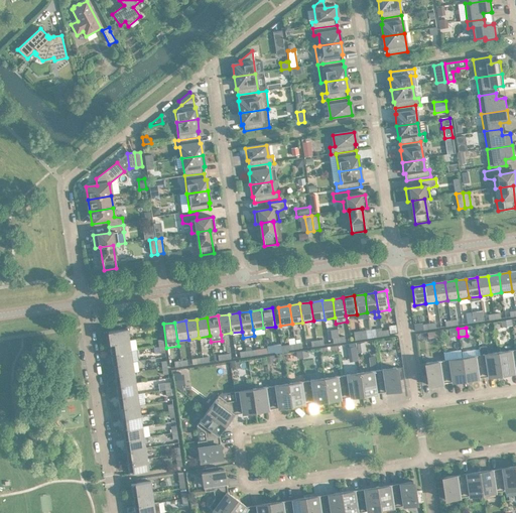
[(458,329),(448,330),(449,338),(459,337),(458,329)]
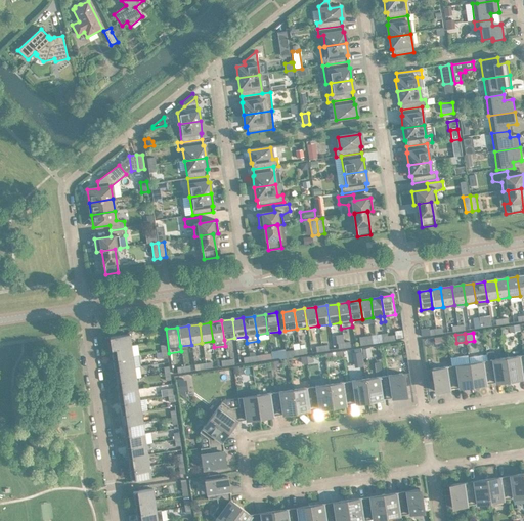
[(110,338),(111,349),(131,346),(129,335),(110,338)]
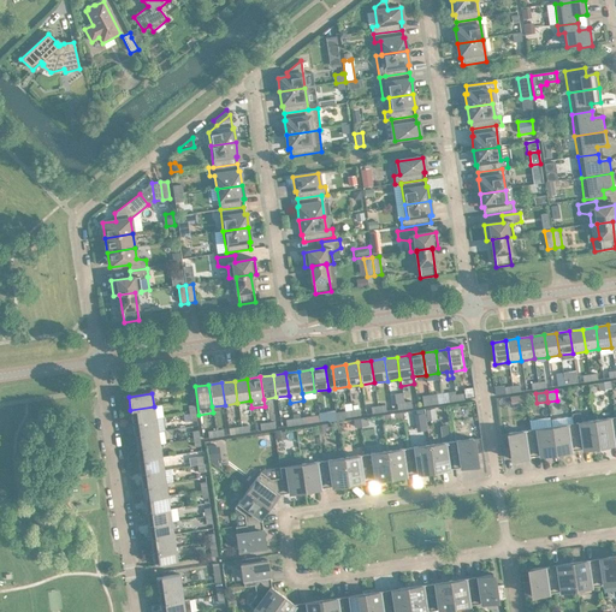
[(130,410),(132,423),(157,420),(154,406),(130,410)]
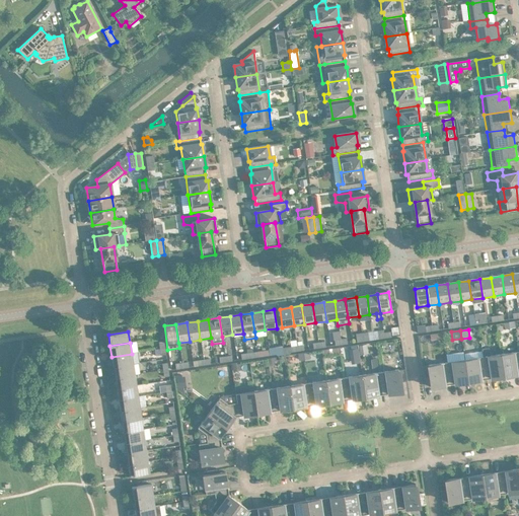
[(366,346),(359,347),(360,355),(367,354),(366,346)]
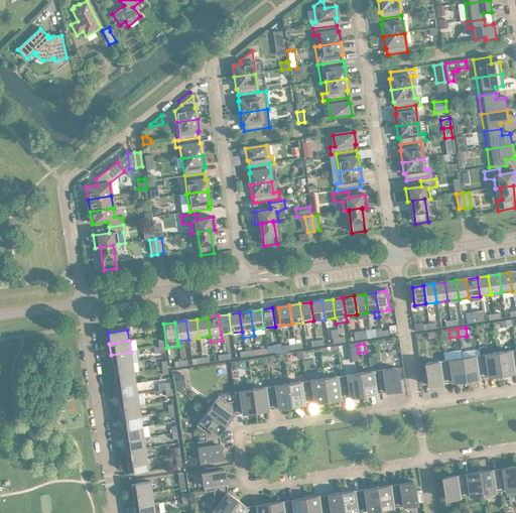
[(345,346),(337,347),(339,354),(346,353),(345,346)]
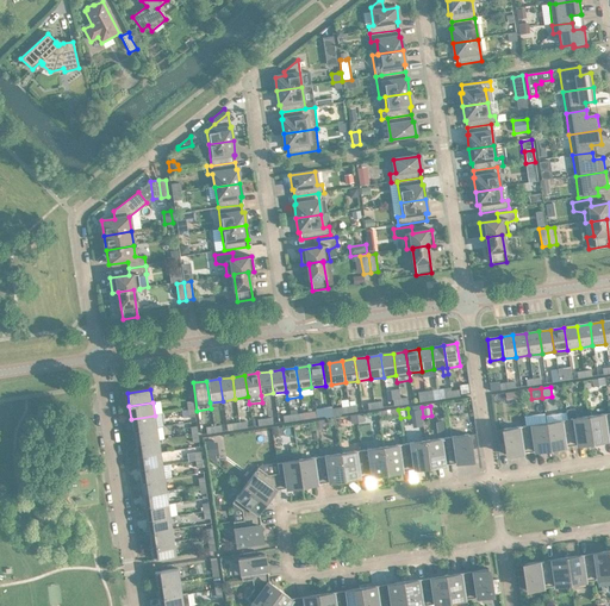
[(574,410),(566,411),(566,413),(567,420),(577,419),(574,410)]
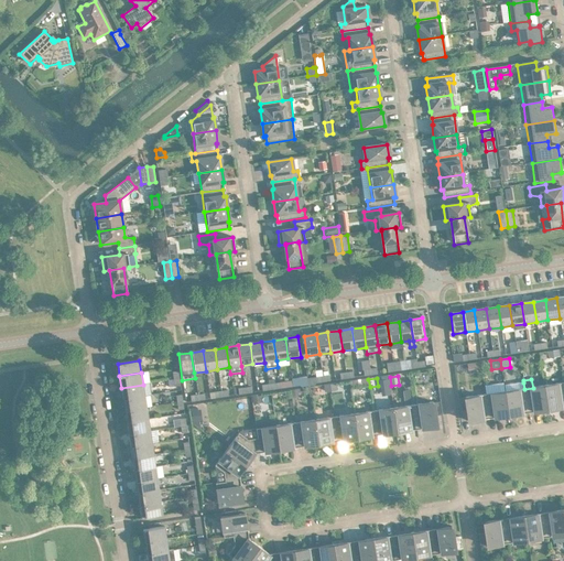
[(548,411),(563,408),(563,387),(563,384),(544,387),(548,411)]
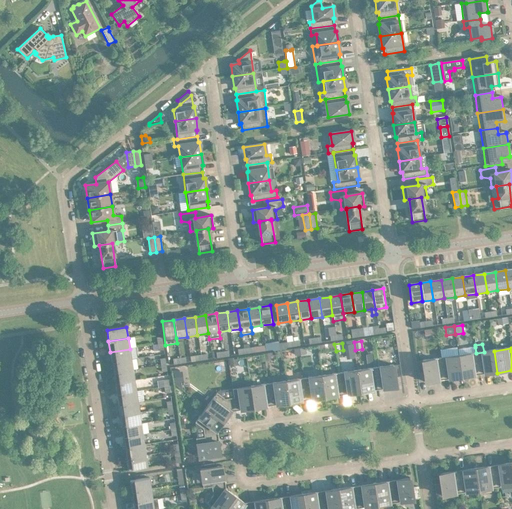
[(110,352),(112,363),(131,360),(130,349),(110,352)]
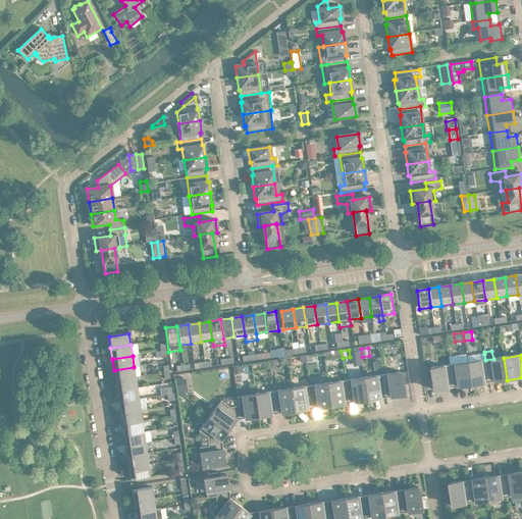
[(488,382),(507,380),(504,358),(493,359),(485,360),(488,382)]
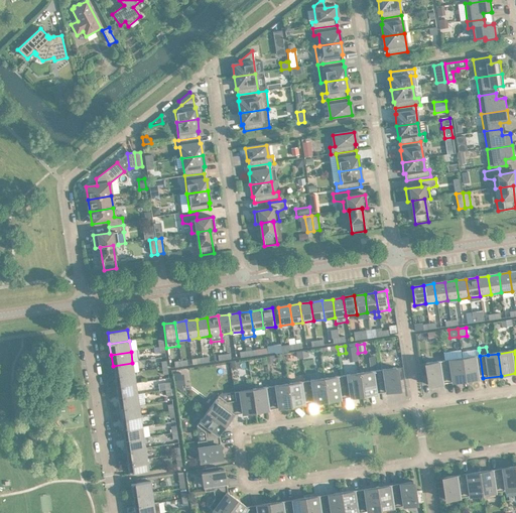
[(465,381),(483,378),(480,356),(462,359),(465,381)]
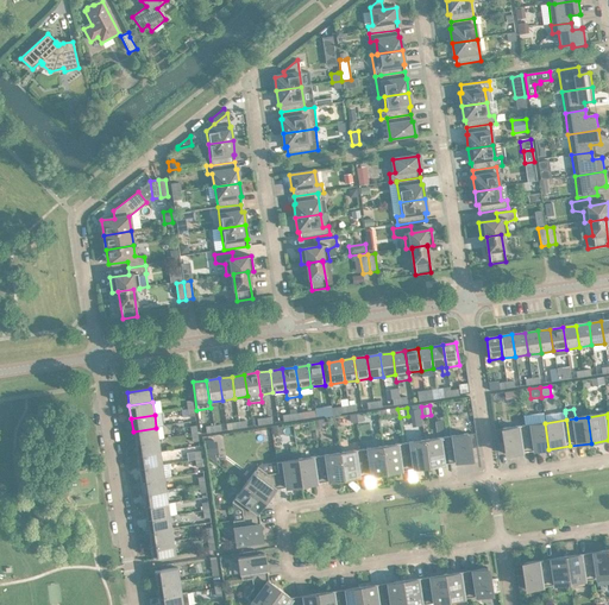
[(528,453),(548,449),(545,423),(523,426),(528,453)]
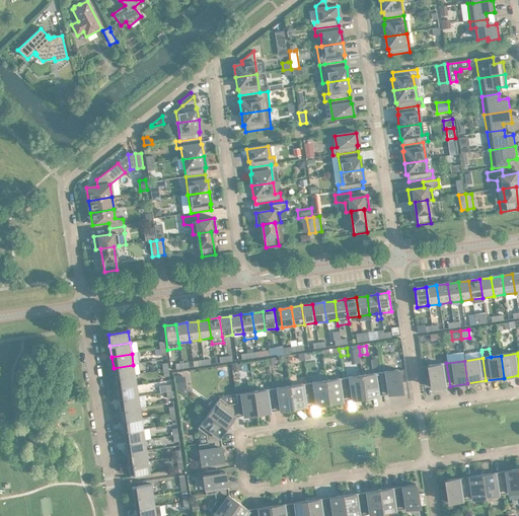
[(431,388),(450,386),(446,363),(422,367),(423,379),(430,378),(431,388)]
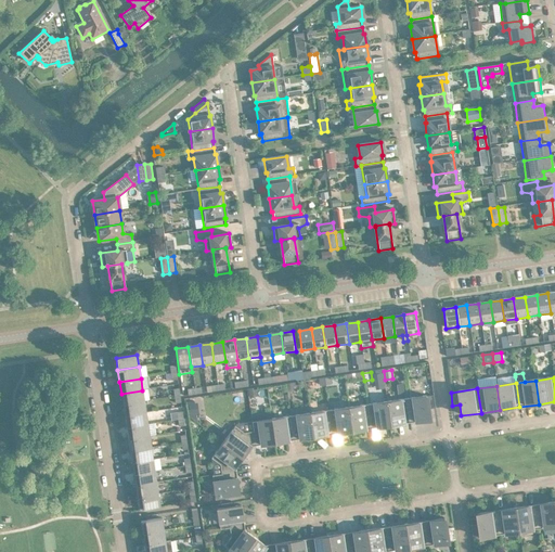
[(121,394),(123,405),(144,401),(142,390),(121,394)]
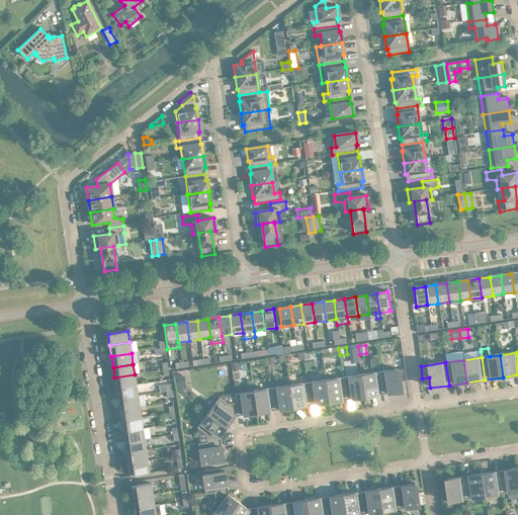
[(398,370),(379,372),(382,395),(401,393),(400,382),(406,381),(404,369),(398,370)]
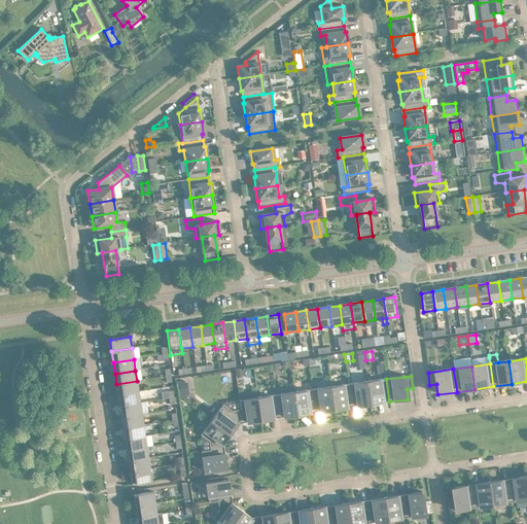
[(386,379),(367,382),(371,405),(389,402),(386,379)]
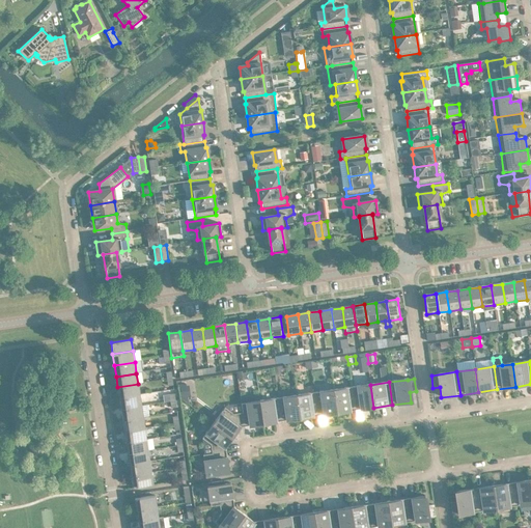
[(117,387),(119,398),(139,395),(138,384),(117,387)]
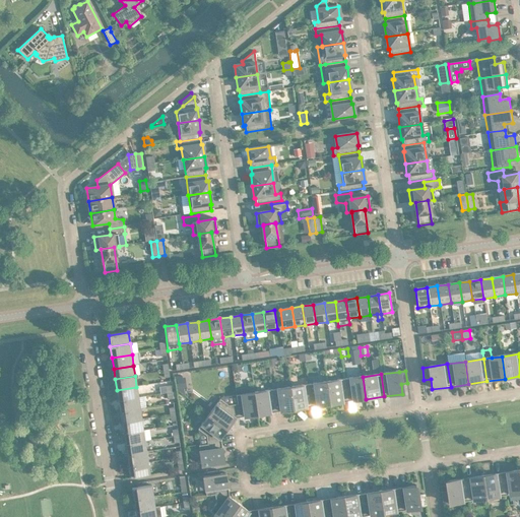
[(182,376),(176,377),(178,392),(184,391),(184,388),(187,388),(185,378),(182,379),(182,376)]
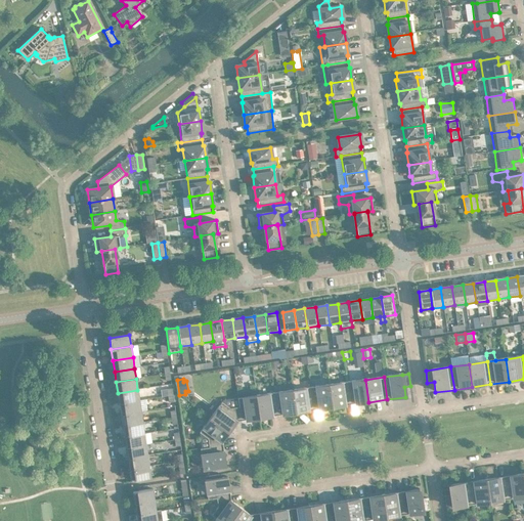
[(365,380),(347,383),(350,405),(368,402),(365,380)]
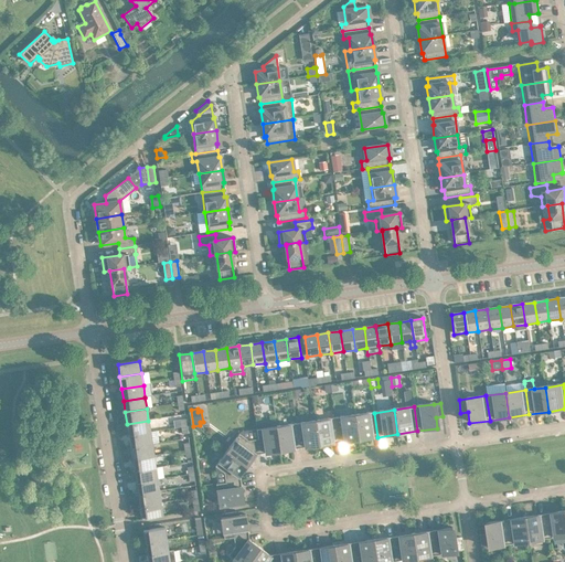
[(374,413),(354,415),(359,439),(377,437),(374,413)]
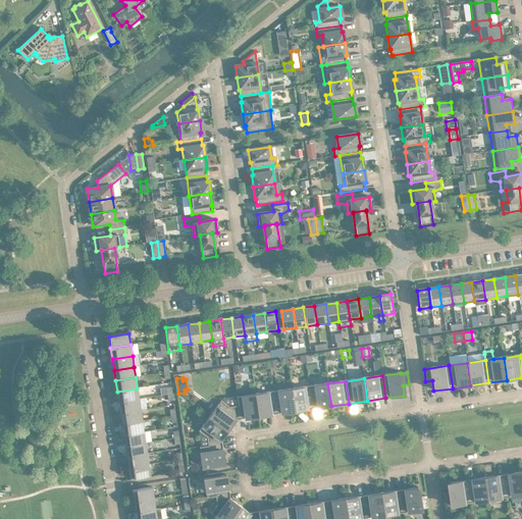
[(327,383),(309,386),(313,409),(331,406),(327,383)]
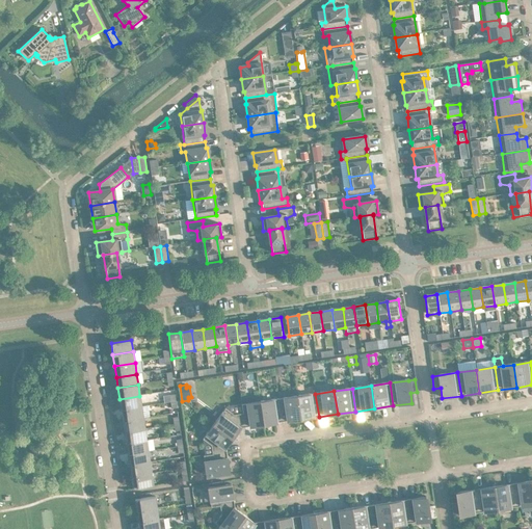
[(315,394),(297,397),(300,420),(319,417),(315,394)]
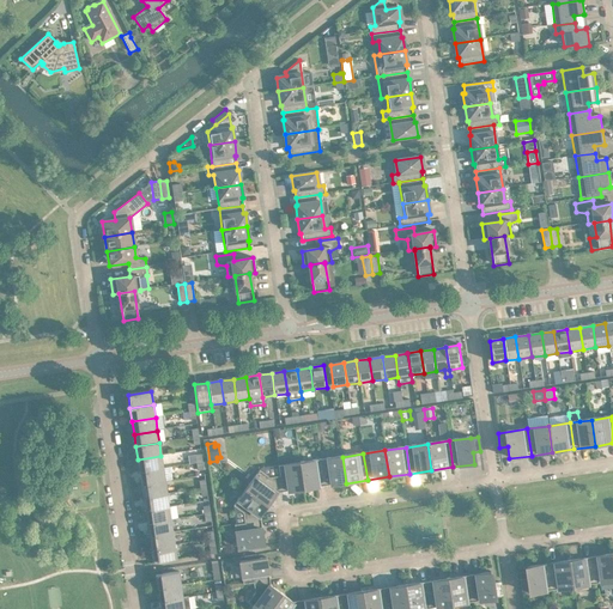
[(138,460),(139,473),(163,469),(161,456),(138,460)]
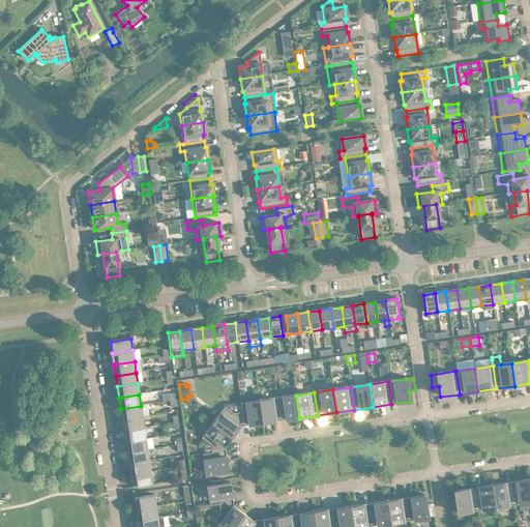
[(296,396),(277,398),(281,420),(299,418),(296,396)]
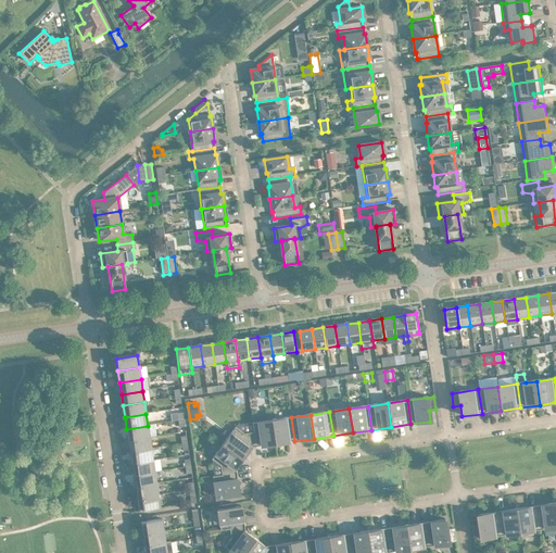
[(291,417),(272,420),(275,444),(294,441),(291,417)]
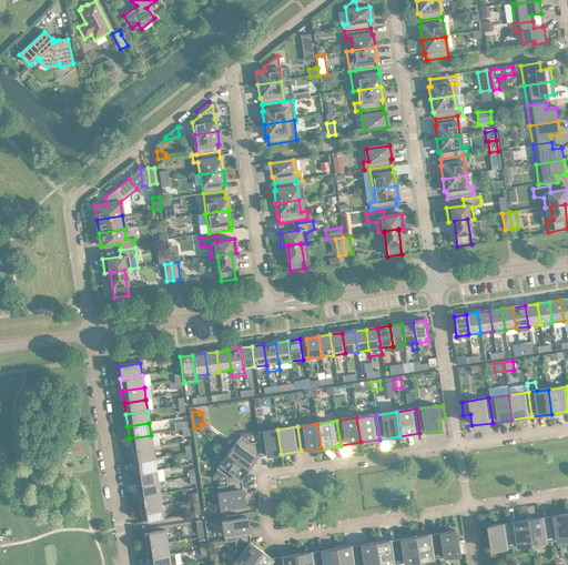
[(257,433),(259,442),(262,457),(281,454),(277,430),(257,433)]
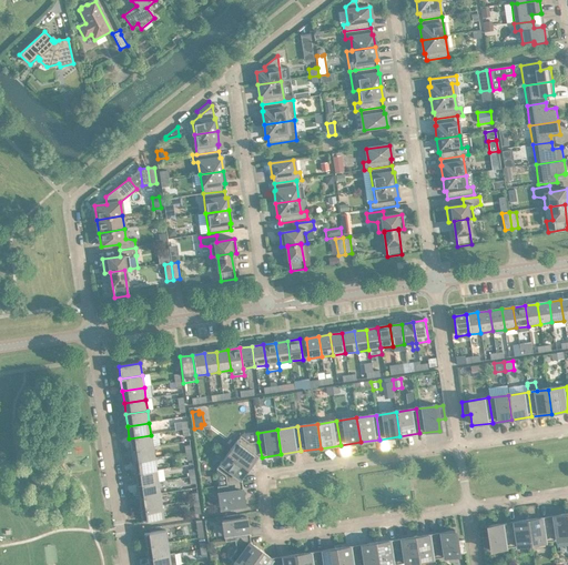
[(129,439),(131,450),(152,446),(151,435),(129,439)]
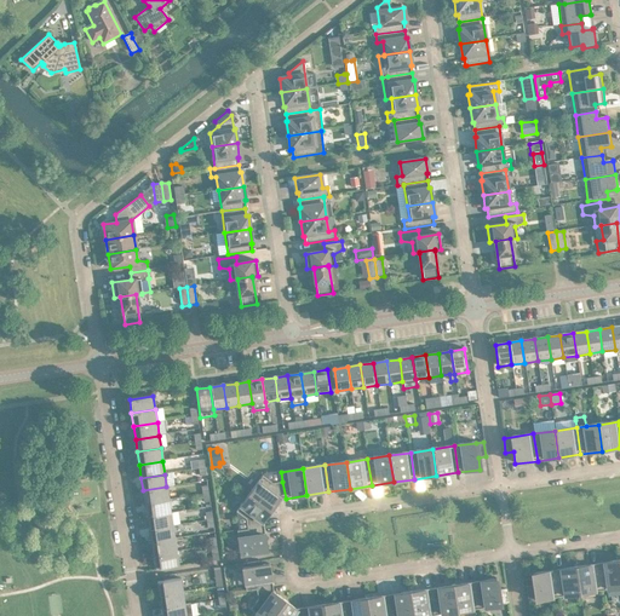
[(263,477),(250,494),(271,511),(279,499),(286,499),(282,482),(271,483),(263,477)]
